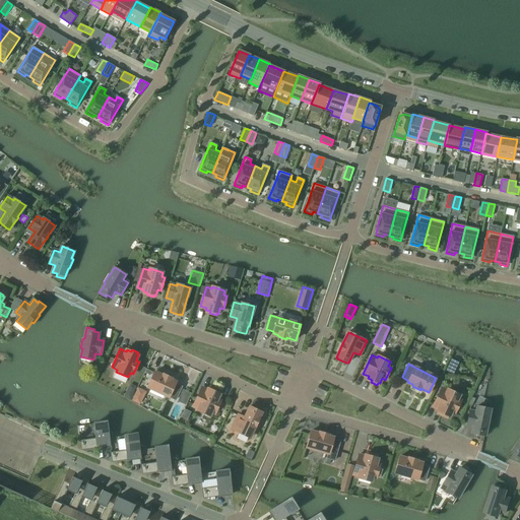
[(163,376),(154,372),(147,387),(176,400),(182,387),(175,384),(176,382),(171,380),(172,378),(164,375),(163,376)]
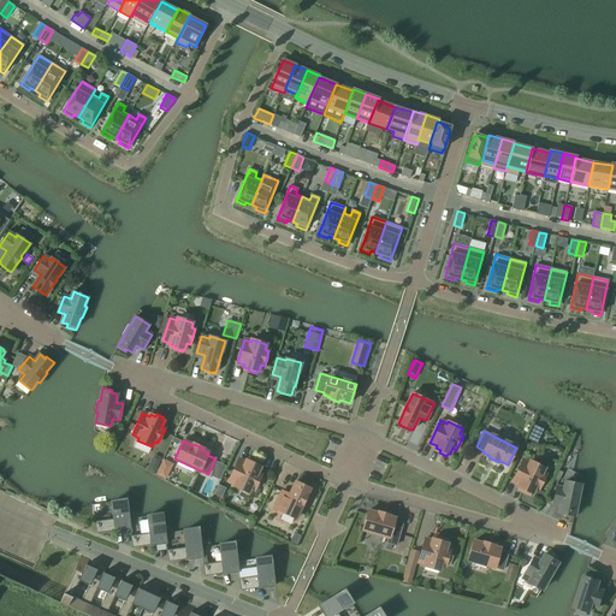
[(247,460),(246,462),(240,460),(229,481),(235,484),(235,486),(248,493),(250,487),(255,490),(261,475),(258,473),(261,467),(259,466),(260,465),(253,461),(252,463),(247,460)]
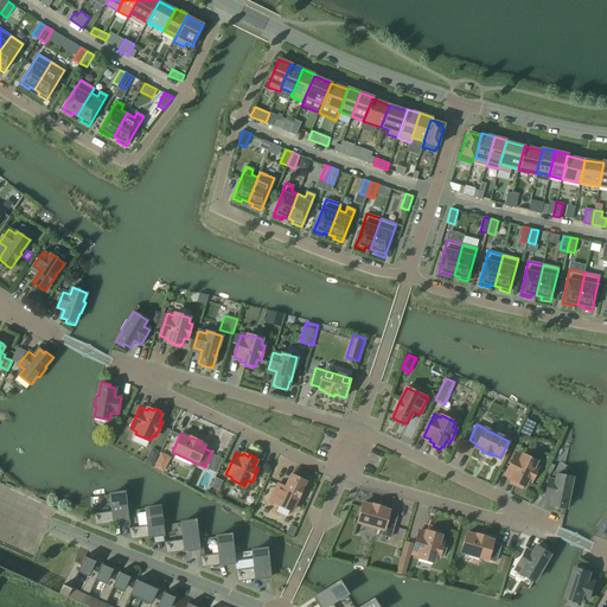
[(516,453),(505,474),(511,478),(511,480),(516,483),(515,485),(522,489),(523,486),(524,486),(528,480),(531,483),(538,468),(534,466),(537,461),(523,454),(522,457),(516,453)]
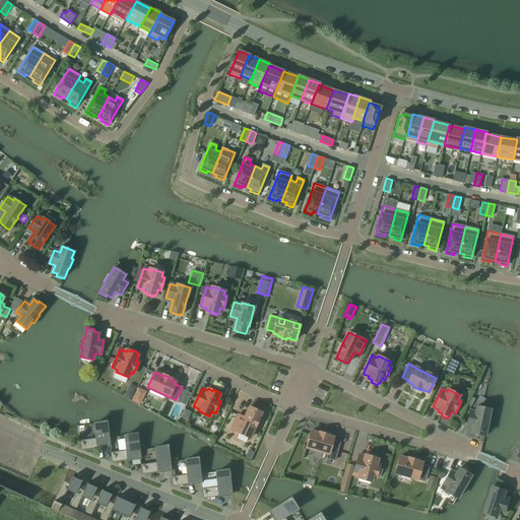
[(191,394),(183,390),(178,401),(186,404),(191,394)]
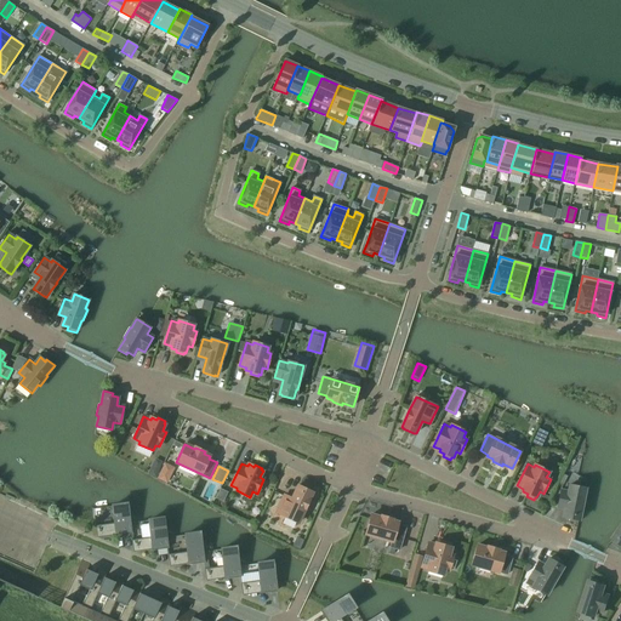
[(155,478),(158,472),(151,468),(148,474),(155,478)]
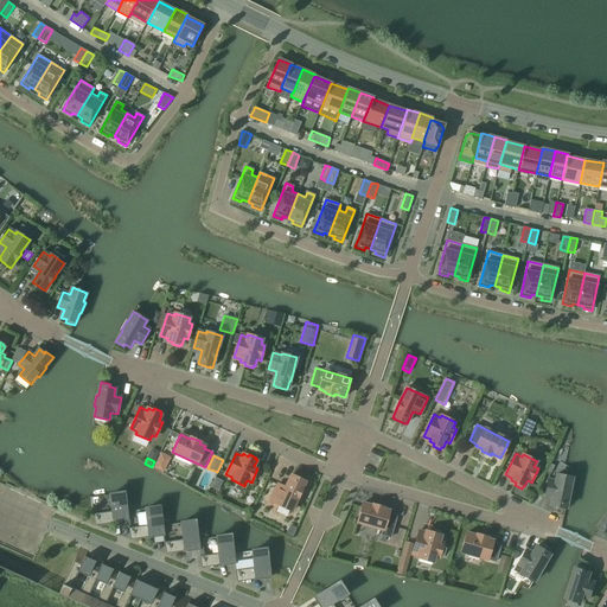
[(292,474),(286,487),(279,484),(270,502),(292,511),(298,497),(299,497),(302,490),(302,489),(306,481),(304,480),(294,475),(292,474)]
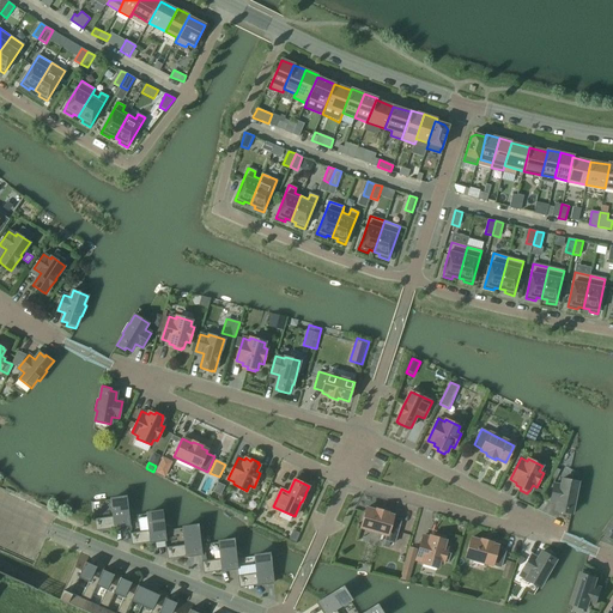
[(554,484),(551,501),(558,503),(556,510),(562,513),(562,515),(571,516),(574,503),(576,504),(577,492),(576,492),(578,483),(563,479),(562,486),(554,484)]
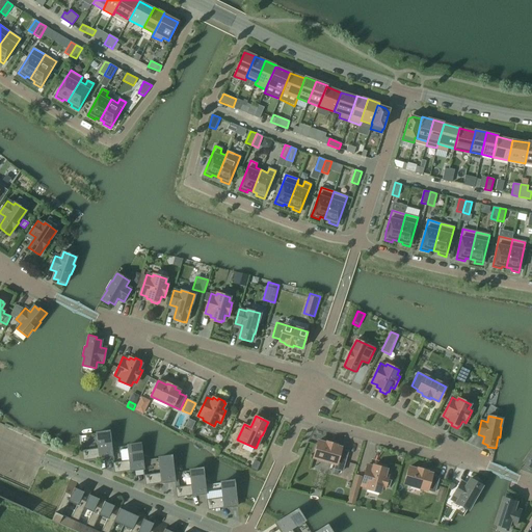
[(83,460),(112,456),(110,437),(110,434),(109,434),(109,431),(96,433),(98,448),(81,450),(83,460)]
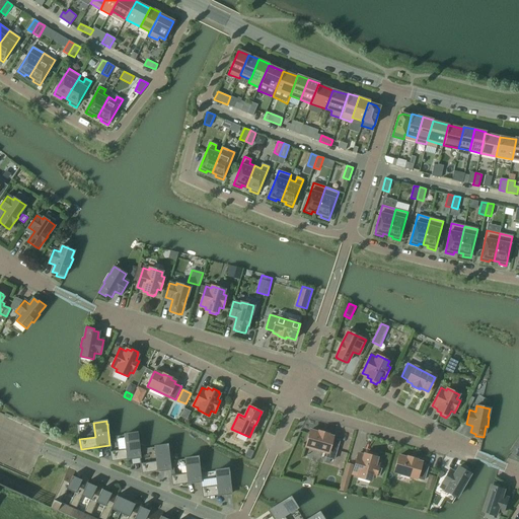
[(319,431),(319,433),(310,431),(305,446),(327,452),(325,457),(334,460),(340,441),(332,439),(332,437),(327,435),(328,434),(319,431)]
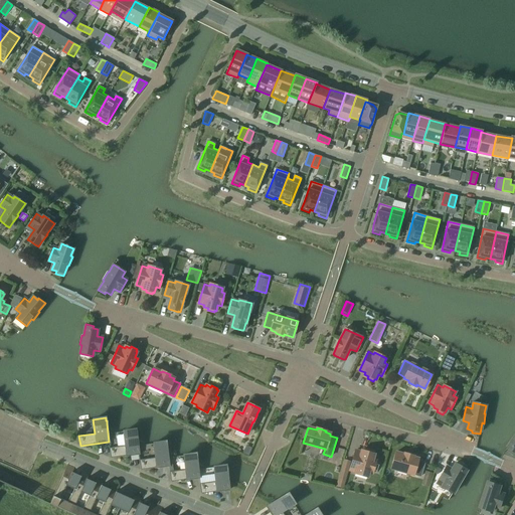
[(111,458),(139,454),(137,436),(137,433),(136,433),(136,430),(123,432),(125,446),(109,448),(111,458)]
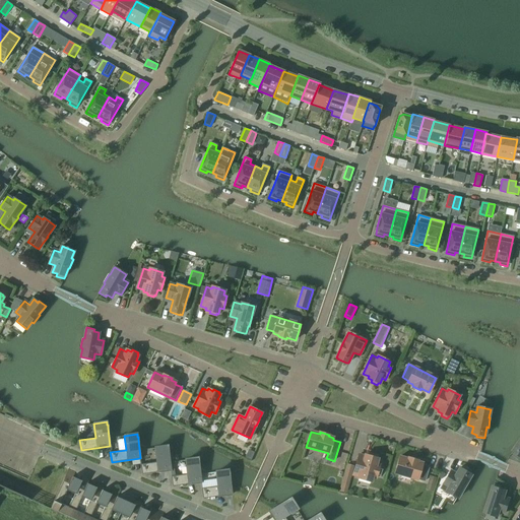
[(142,474),(171,470),(169,452),(169,449),(168,449),(168,446),(154,448),(156,462),(140,464),(142,474)]
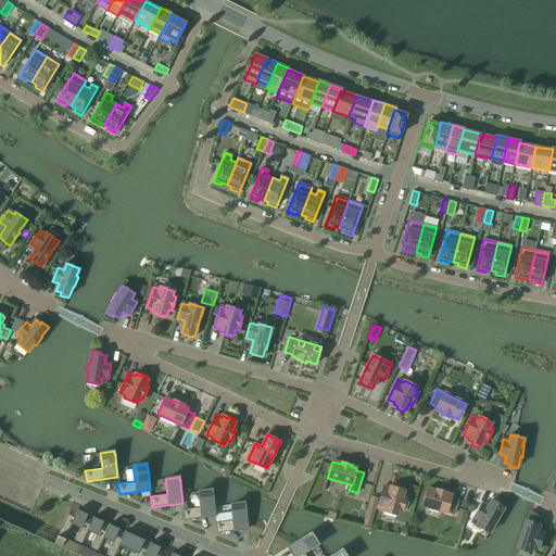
[(383,487),(378,507),(383,509),(383,512),(396,515),(399,510),(402,512),(406,497),(402,496),(404,490),(403,490),(403,488),(396,485),(395,488),(391,487),(390,489),(383,487)]
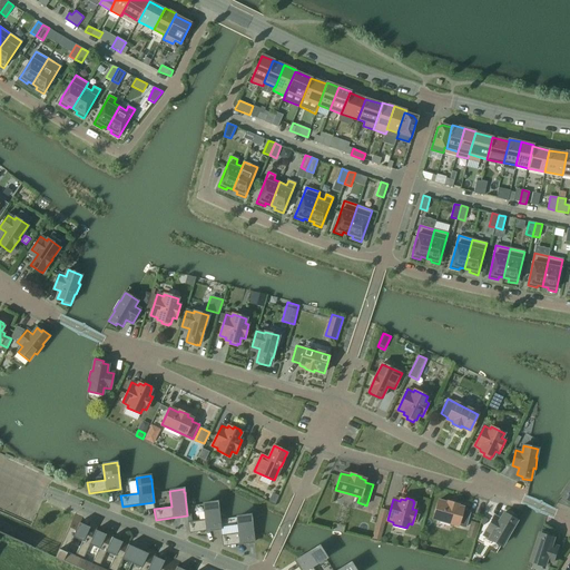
[(438,501),(433,518),(465,528),(470,512),(462,510),(463,508),(457,507),(458,504),(448,502),(448,503),(438,501)]
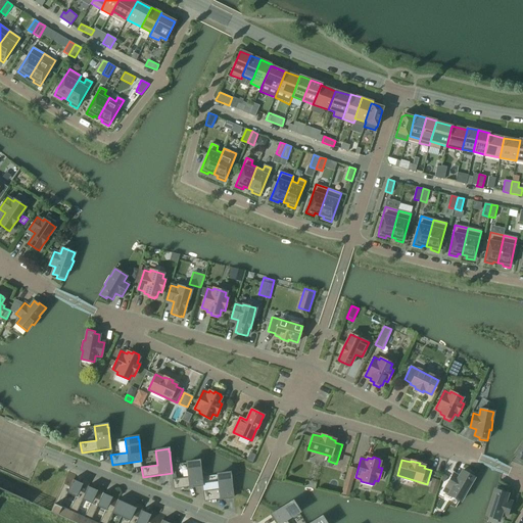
[(174,489),(202,485),(200,467),(200,464),(199,464),(199,461),(186,463),(188,477),(172,479),(174,489)]
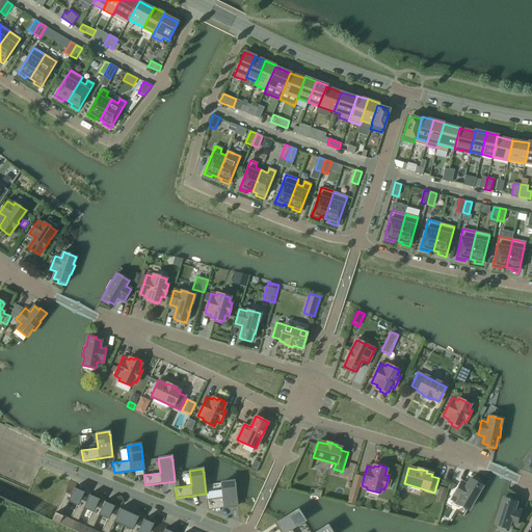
[(461,482),(453,495),(459,498),(456,503),(468,510),(472,502),(474,503),(479,495),(477,494),(483,483),(476,479),(475,481),(471,479),(467,485),(461,482)]
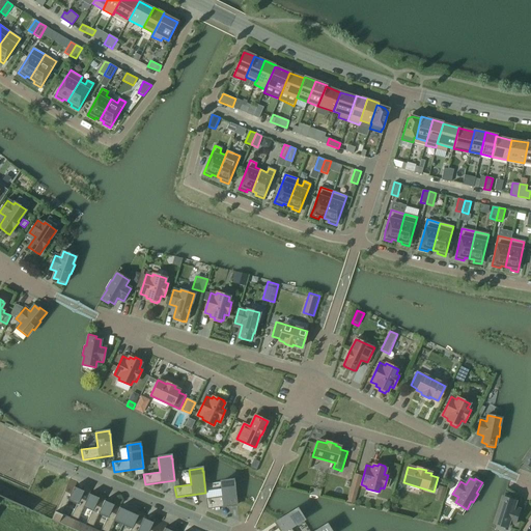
[(83,491),(75,486),(77,482),(70,479),(51,520),(66,527),(83,491)]
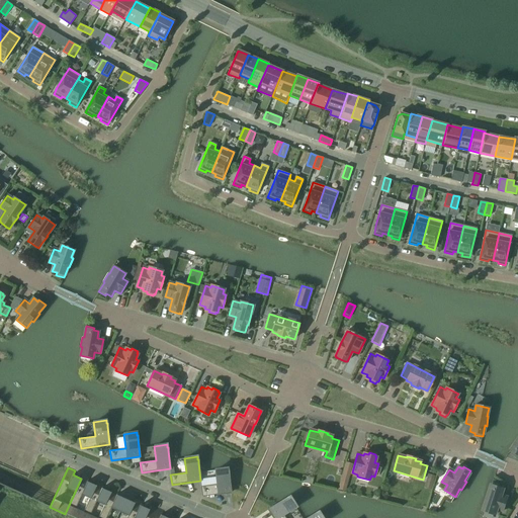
[(202,497),(231,493),(230,485),(229,475),(229,471),(228,471),(228,468),(214,470),(217,485),(200,487),(202,497)]
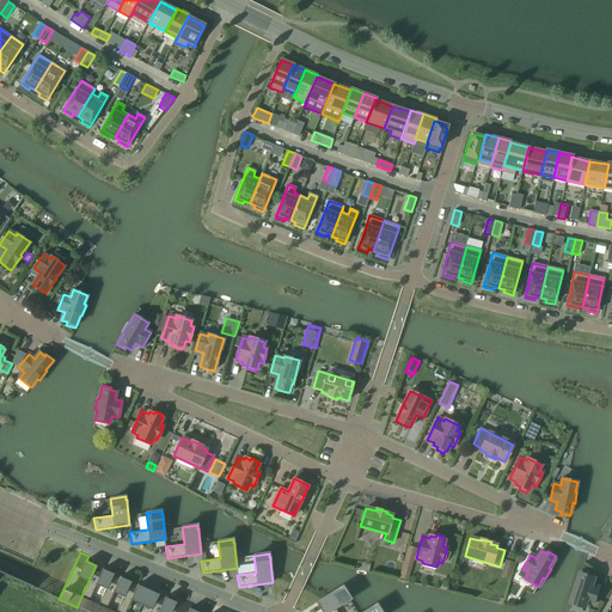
[(506,560),(502,575),(510,577),(514,561),(506,560)]
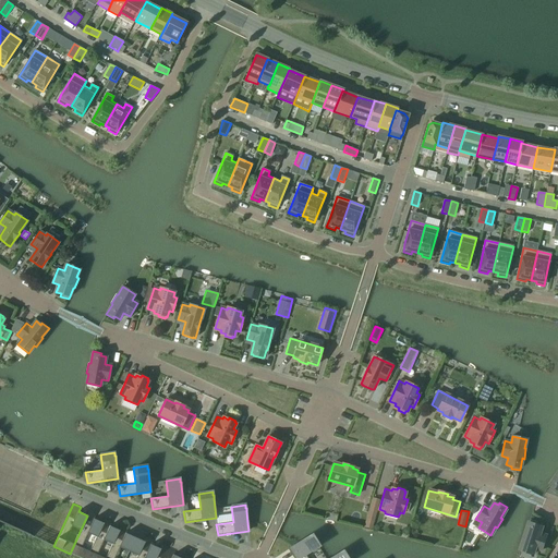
[(87,516),(70,554),(80,557),(87,557),(104,523),(102,523),(95,519),(96,514),(89,511),(87,516)]
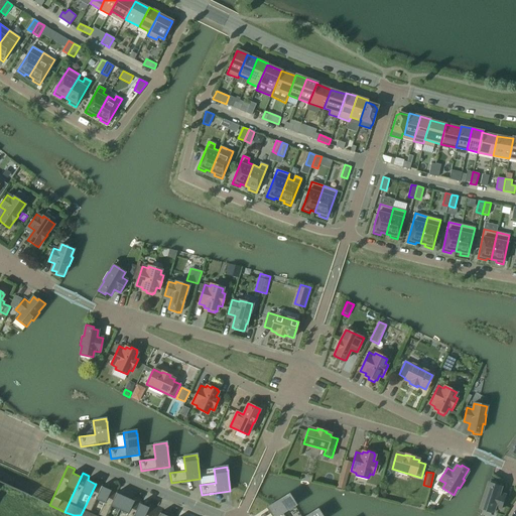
[(96,484),(81,515),(98,515),(110,490),(102,487),(104,482),(97,479),(95,484),(96,484)]
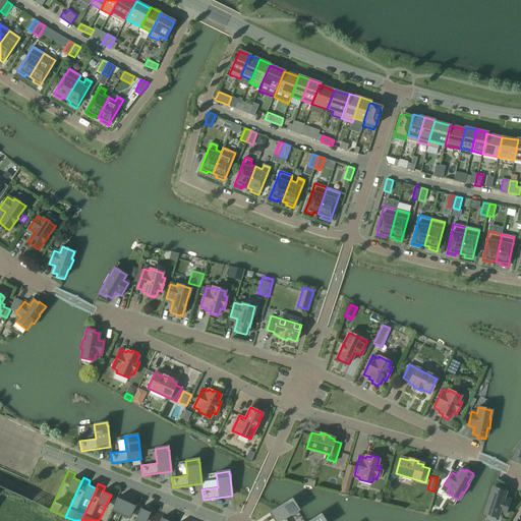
[(496,484),(491,496),(490,495),(487,505),(488,505),(486,513),(499,517),(501,512),(507,514),(511,500),(505,498),(507,491),(503,489),(503,487),(496,484)]
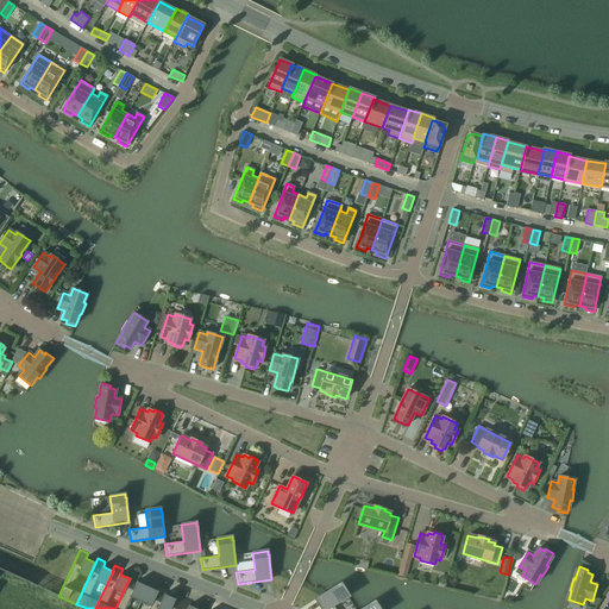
[(130,578),(115,608),(137,608),(148,586),(138,582),(140,577),(132,573),(130,578)]
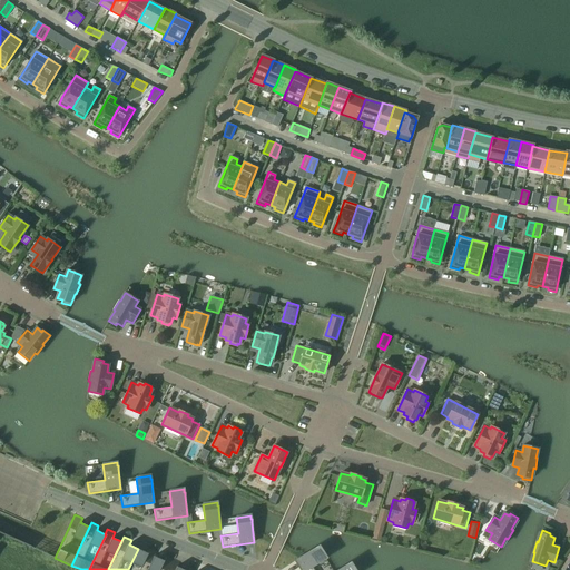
[(295,560),(301,569),(314,569),(313,567),(325,559),(317,546),(315,548),(312,549),(312,550),(304,554),(295,560)]
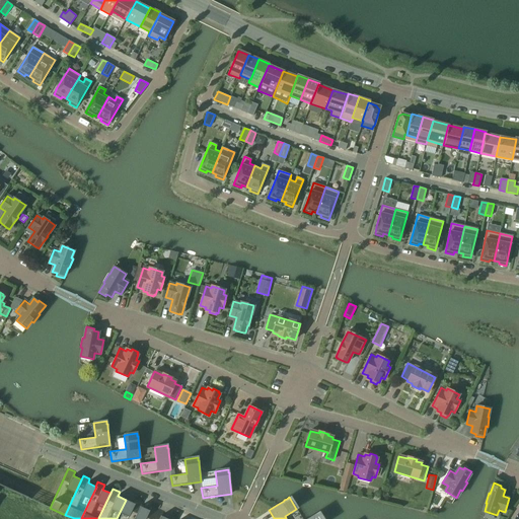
[(134,518),(140,507),(141,507),(143,502),(142,502),(136,499),(134,504),(126,500),(117,518),(134,518)]
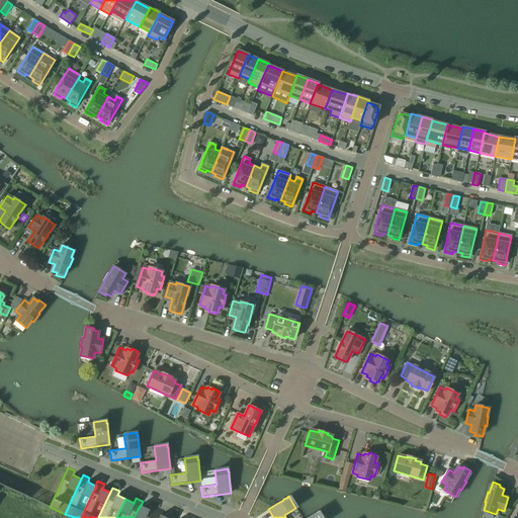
[(152,517),(157,508),(151,505),(149,509),(141,506),(140,506),(134,517),(152,517)]
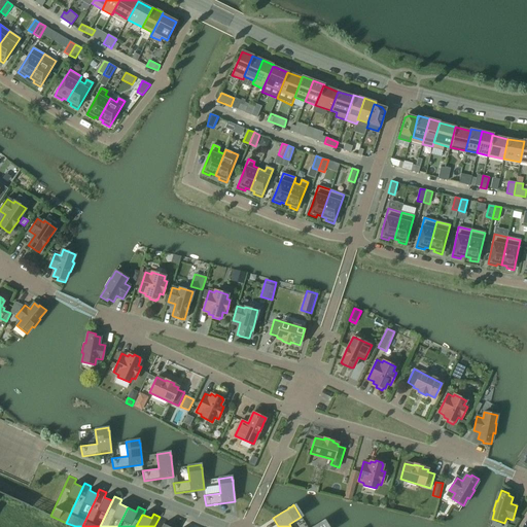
[(160,517),(154,526),(170,526),(164,524),(166,520),(160,517)]
